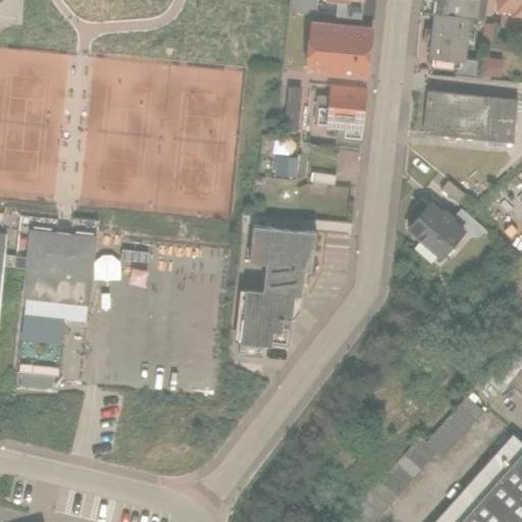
[(309,0),(308,13),(376,20),(378,0),(309,0)]
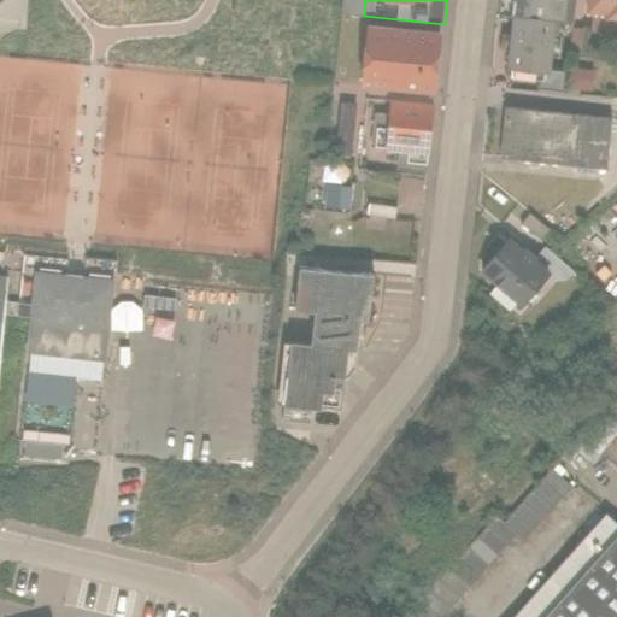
[(507,0),(501,78),(544,82),(542,89),(574,92),(576,68),(559,66),(563,27),(576,28),(577,0),(507,0)]
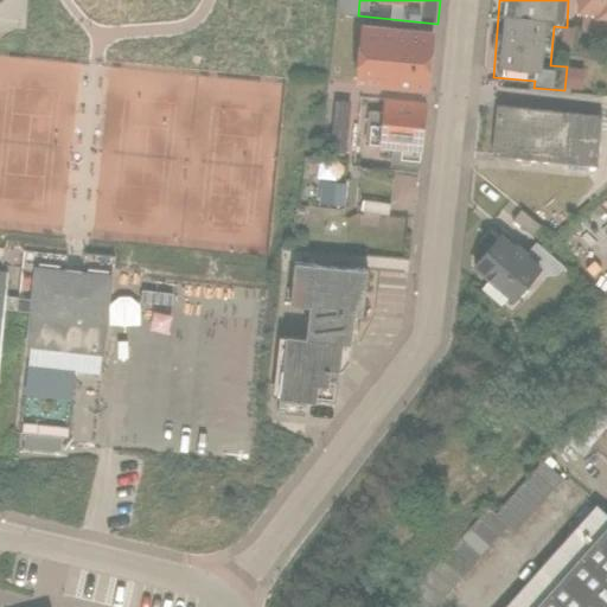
[(606,0),(581,0),(580,16),(589,16),(588,18),(606,19),(606,0)]
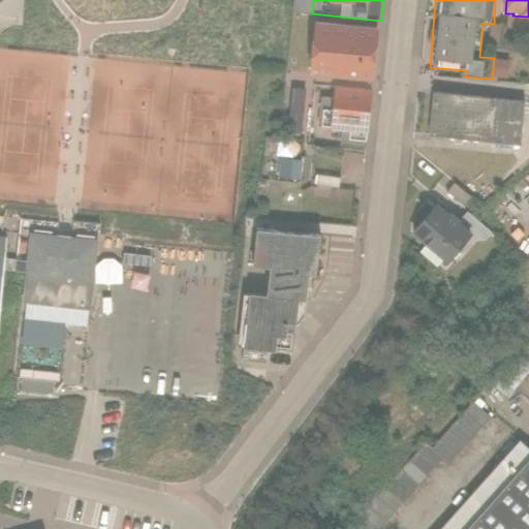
[(378,81),(382,29),(317,23),(313,74),(378,81)]
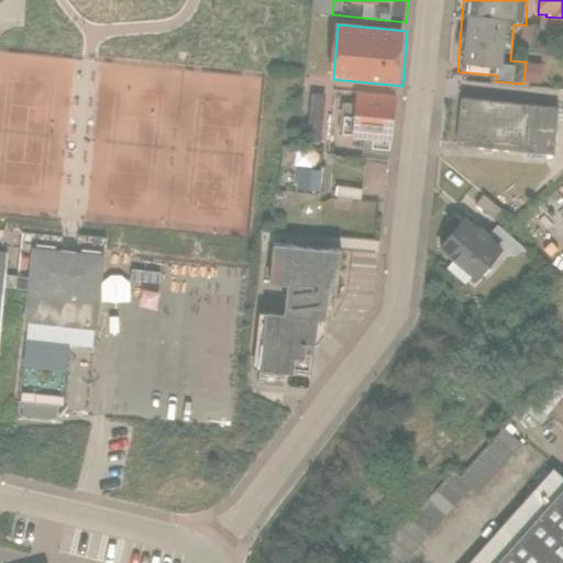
[(393,156),(397,95),(341,90),(338,136),(360,139),(359,153),(393,156)]
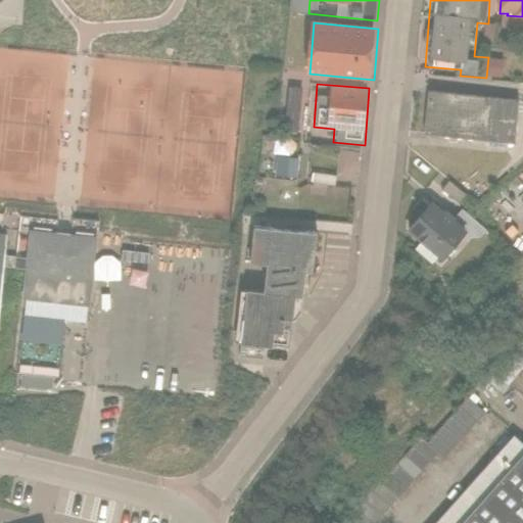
[(300,132),(304,88),(287,86),(282,130),(300,132)]
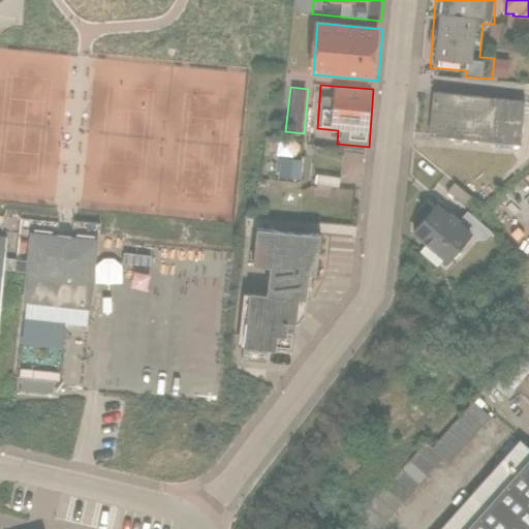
[(488,136),(487,141),(519,144),(522,100),(433,93),(430,132),(488,136)]
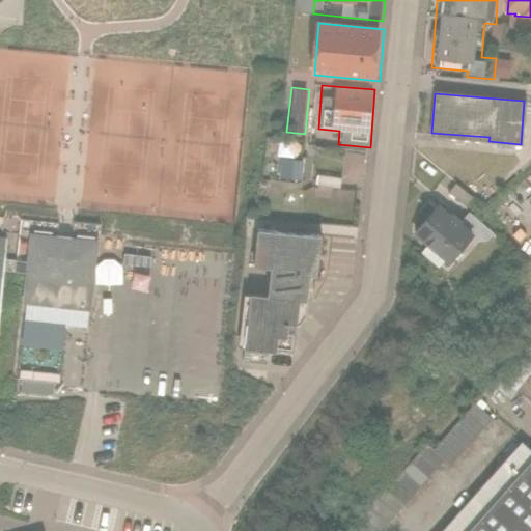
[(346,152),(344,182),(364,184),(366,162),(354,161),(355,154),(346,152)]
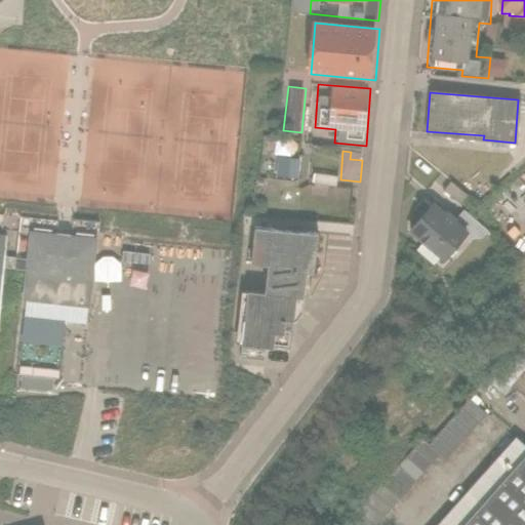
[(279,174),(300,176),(303,156),(281,154),(279,174)]
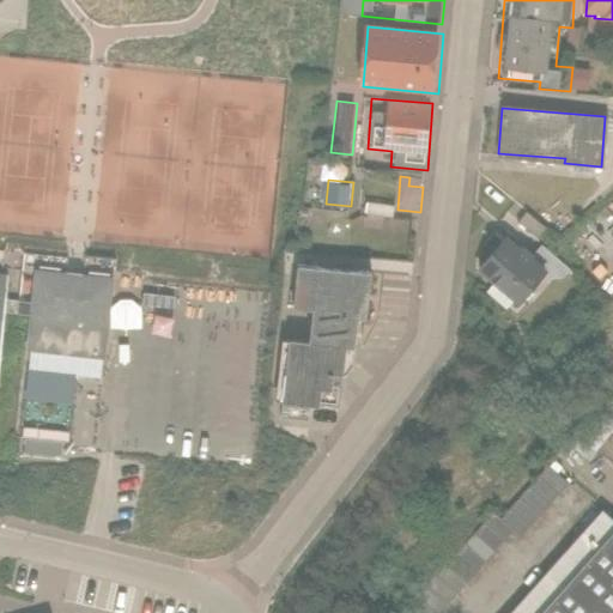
[(553,268),(513,234),(483,268),(523,303),(553,268)]
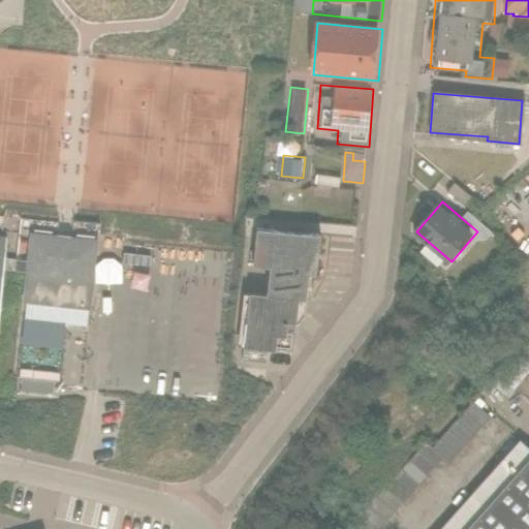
[(318,236),(254,230),(244,347),(273,349),(274,335),(283,336),(284,323),(294,324),(297,300),(305,301),(307,274),(314,275),(318,236)]
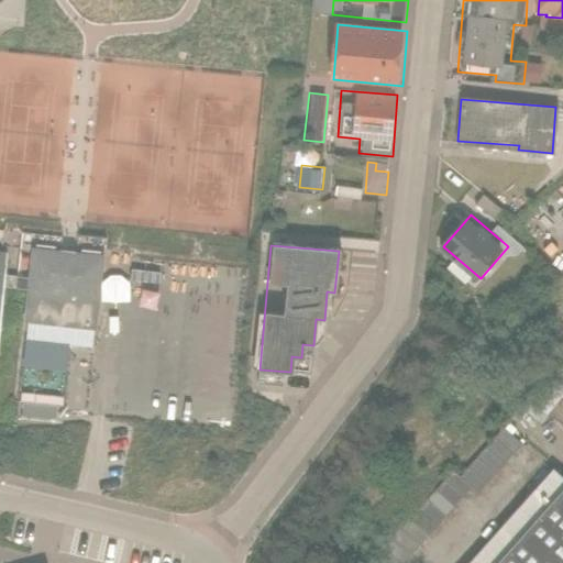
[(86,252),(30,246),(21,334),(96,341),(103,253),(86,252)]
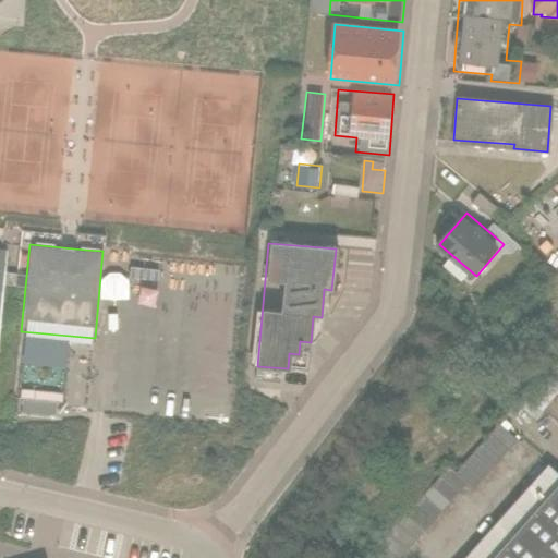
[(0,332),(10,247),(0,245),(0,332)]
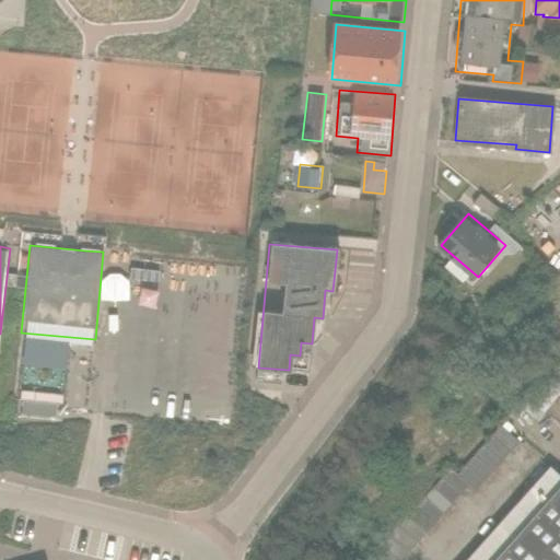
[(543,420),(559,394),(559,380),(543,369),(518,405),(543,420)]
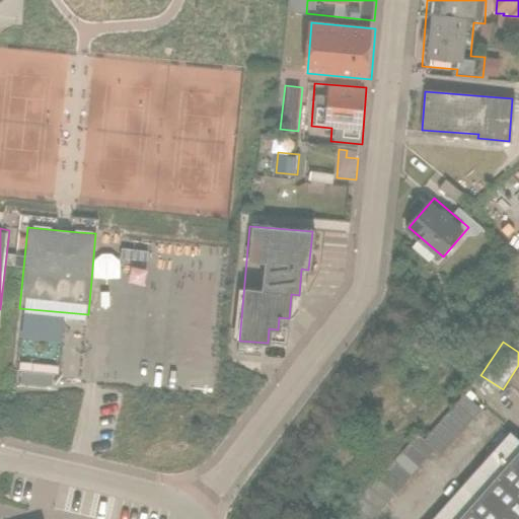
[(463,390),(423,438),(438,451),(443,455),(484,409),(463,390)]
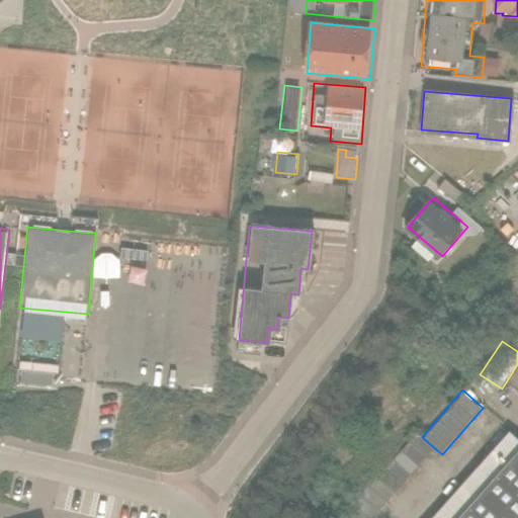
[(344,513),(349,517),(378,517),(437,450),(422,437),(416,431),(344,513)]
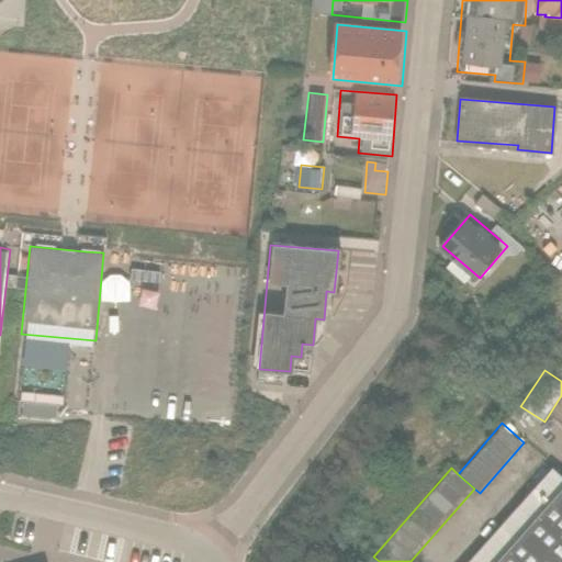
[(478,561),(557,473),(552,469),(469,561),(478,561)]
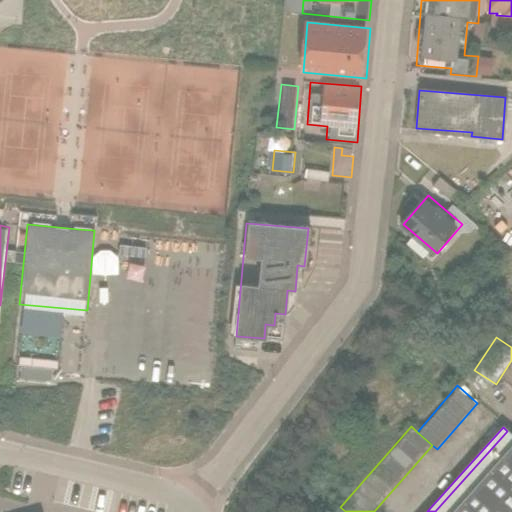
[(511,511),(511,434),(511,433),(507,431),(435,511),(511,511)]
